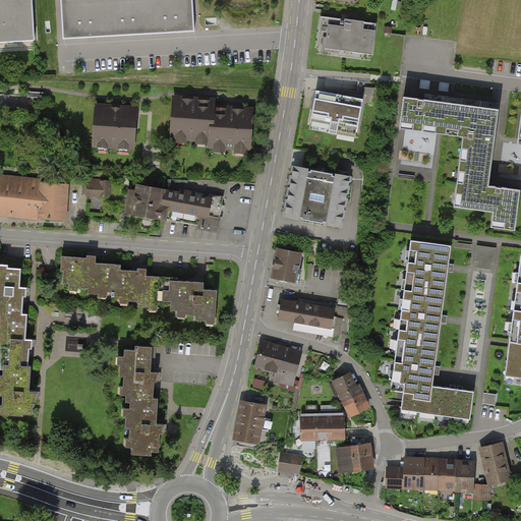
[(0,0),(0,42),(35,41),(32,0),(0,0)]
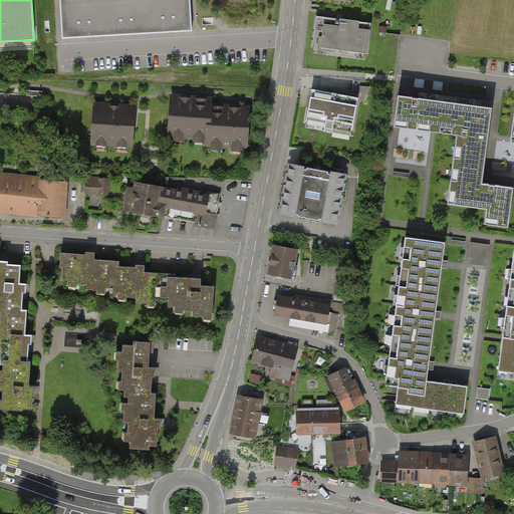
[(190,0),(59,0),(62,37),(192,30),(190,0)]
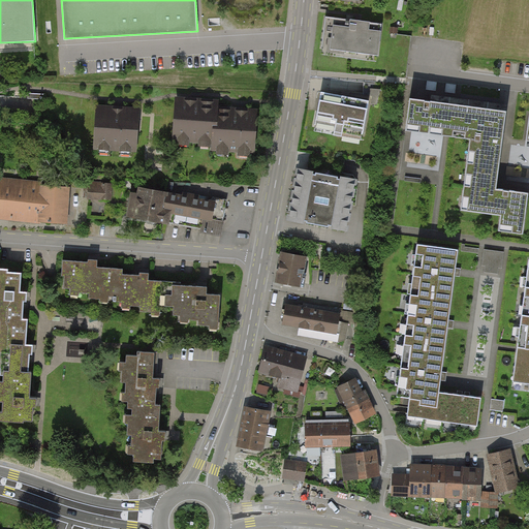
[(382,24),(325,17),(321,48),(347,51),(346,58),(352,58),(353,52),(378,56),(382,24)]
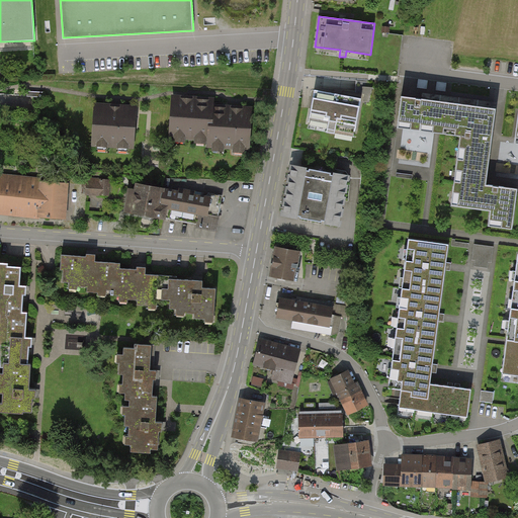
[(403,35),(391,33),(389,45),(402,48),(403,35)]
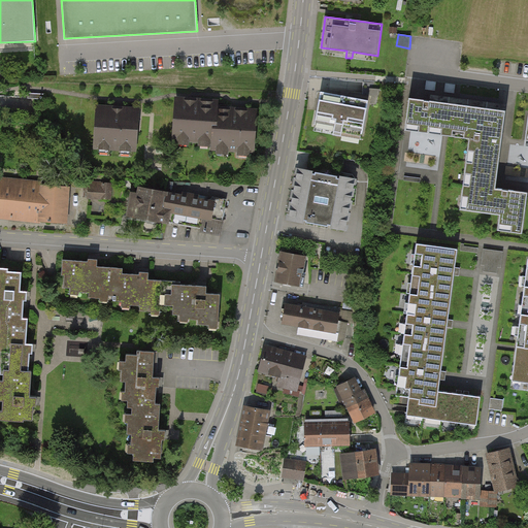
[(376,104),(380,90),(370,89),(369,95),(373,96),(371,104),(376,104)]
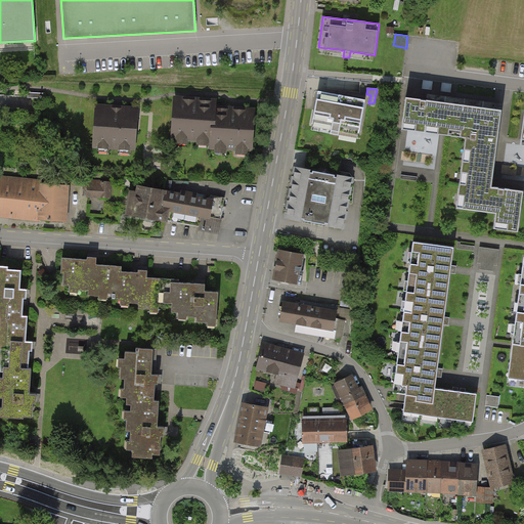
[(359,133),(365,100),(318,90),(312,124),(333,128),(331,134),(339,135),(340,129),(359,133)]
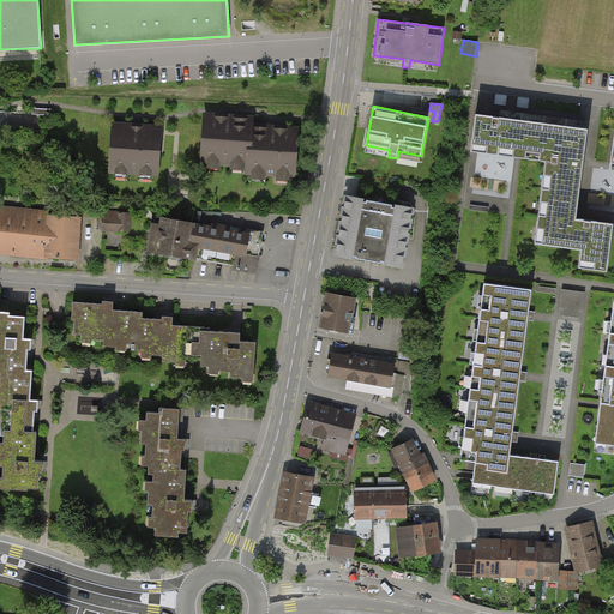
[(252,124),(253,116),(202,114),(199,168),(250,170),(252,124)]
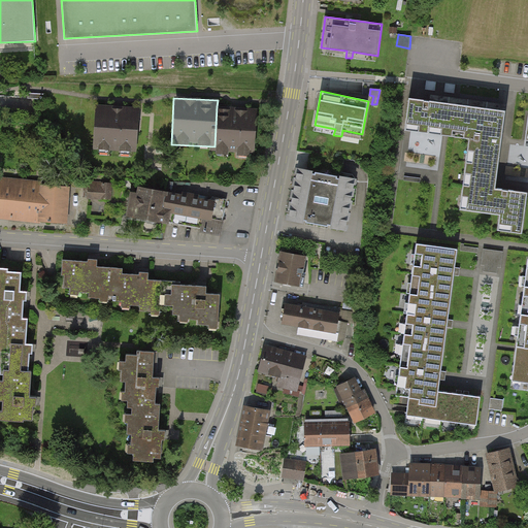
[(496,188),(506,110),(409,98),(405,130),(470,138),(460,209),(500,215),(498,230),(523,233),(527,192),(496,188)]
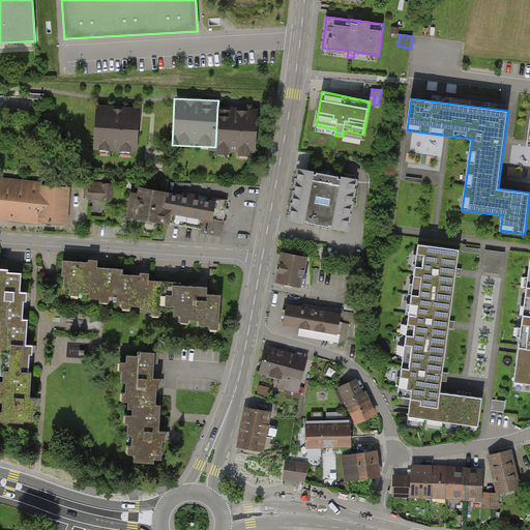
[(137,153),(139,108),(95,106),(93,151),(137,153)]
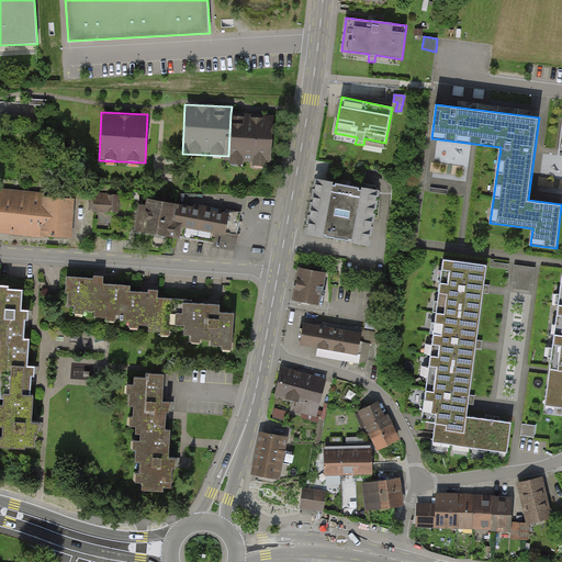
[(231,113),(228,156),(228,167),(269,169),(272,115),(231,113)]
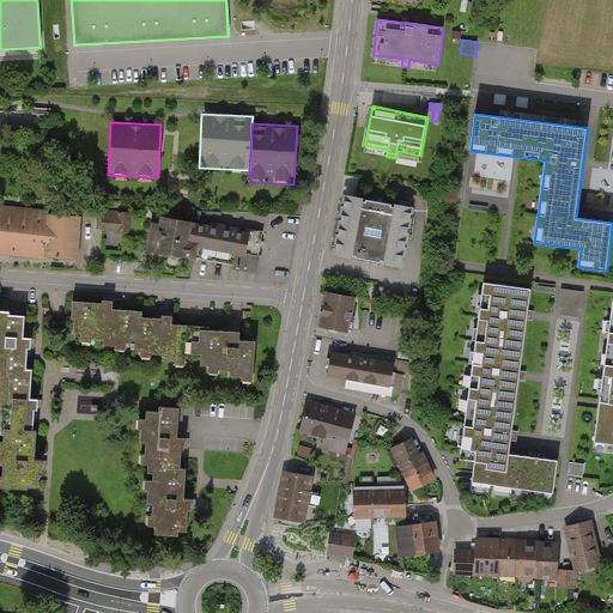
[(402,268),(413,208),(344,195),(332,255),(402,268)]
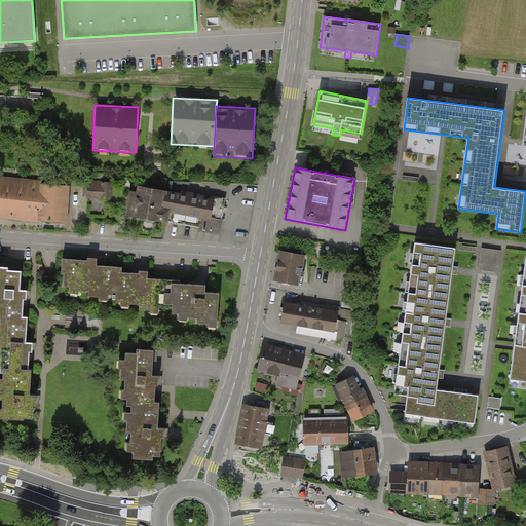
[(40,180),(0,176),(0,218),(39,222),(66,223),(68,186),(40,185),(40,180)]
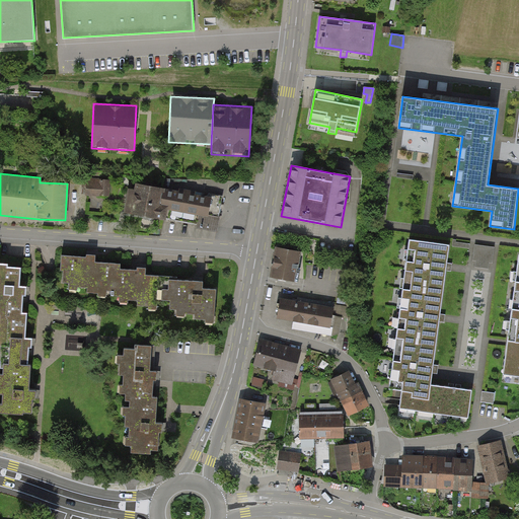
[(85,175),(83,197),(110,199),(113,177),(85,175)]
